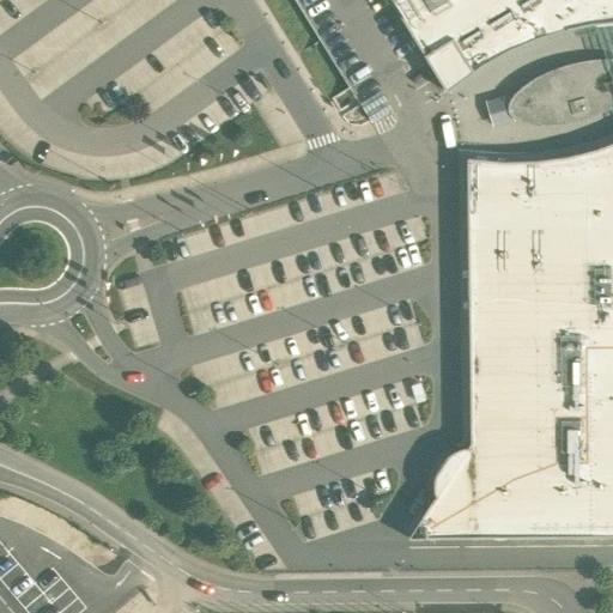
[(612,0),(392,0),(449,92),(484,66),(484,65),(510,50),(526,43),(539,38),(569,29),(598,24),(612,23),(612,0)]
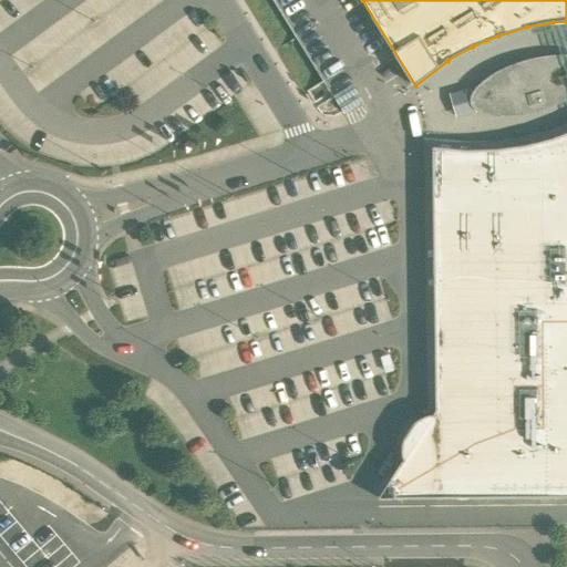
[(566,22),(553,23),(557,39),(560,53),(565,53),(566,60),(566,22)]
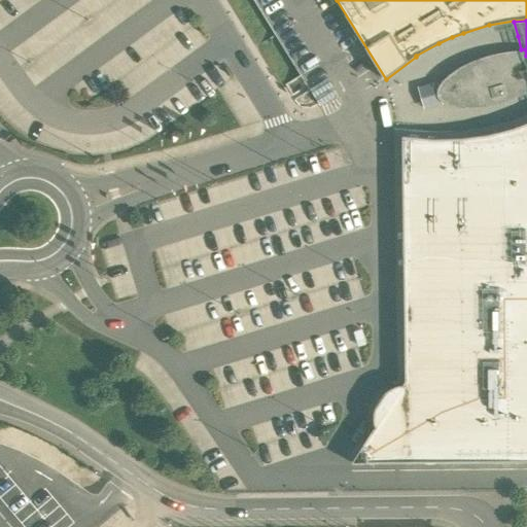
[(436,96),(438,102),(445,105),(453,107),(462,106),(473,106),(485,106),(496,103),(511,98),(522,94),(526,90),(526,56),(525,49),(521,49),(515,49),(501,49),(484,54),(468,59),(456,65),(447,72),(442,76),(436,82),(435,86),(436,96)]
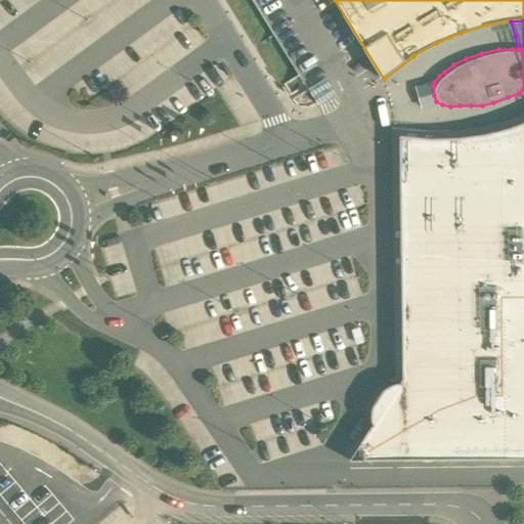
[(436,104),(431,82),(417,85),(422,107),(436,104)]
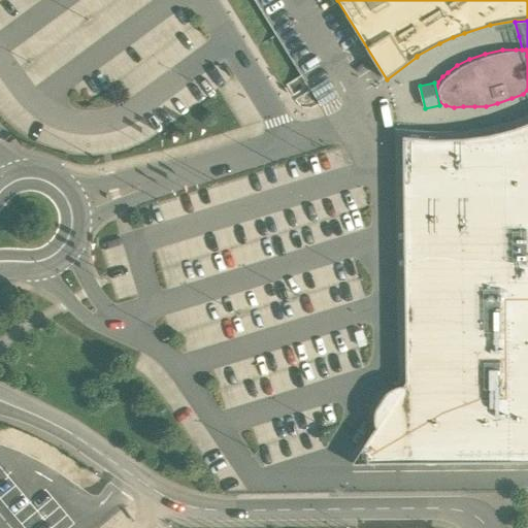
[(527,124),(516,129),(490,135),(463,139),(436,139),(404,137),(407,382),(404,386),(400,386),(397,387),(393,389),(390,391),(388,393),(377,408),(376,413),(375,419),(375,424),(377,427),(375,430),(374,430),(353,463),(527,461),(527,124)]
